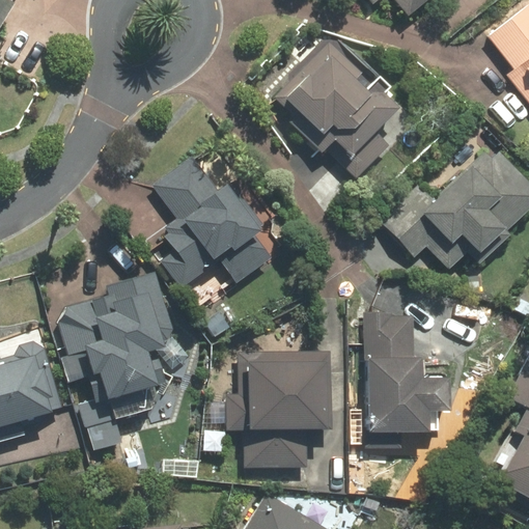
[(0,54),(2,50),(0,49),(0,28),(16,0),(0,0),(0,54)]
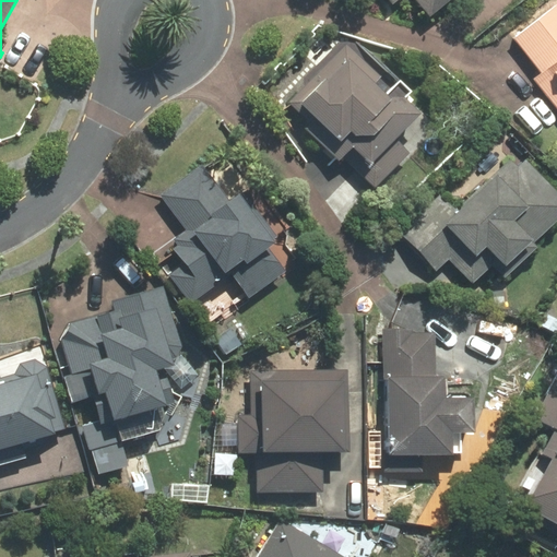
[(392,0),(394,2),(396,0),(414,0),(429,18),(450,0),(392,0)]
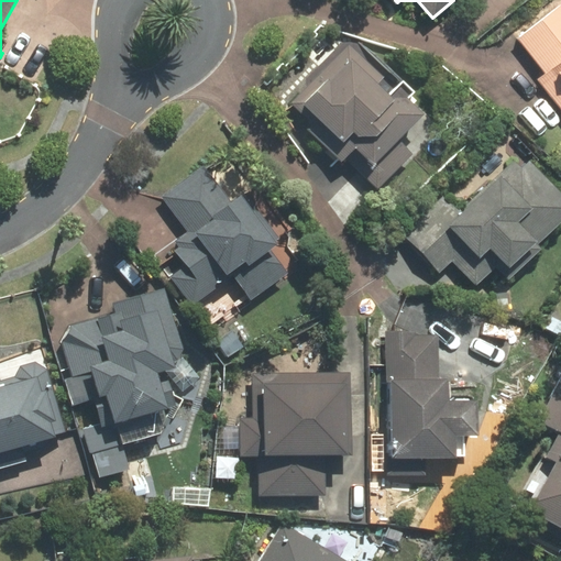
[(552,0),(512,34),(540,72),(532,79),(560,112),(560,0),(552,0)]
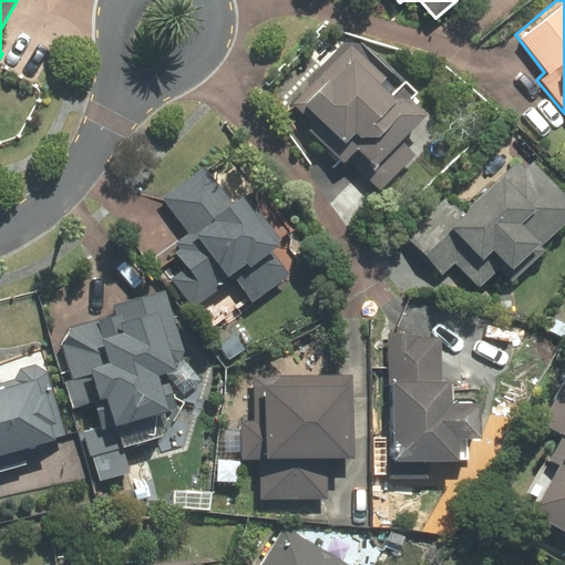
[(350,39),(286,101),(341,157),(348,151),(383,187),(442,131),(399,86),(393,92),(386,84),(390,80),(350,39)]
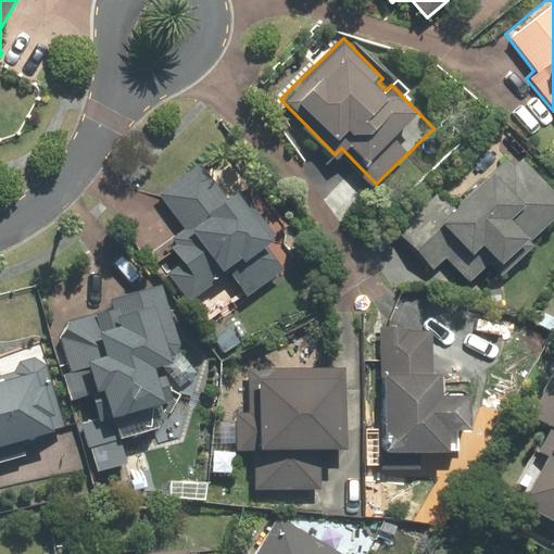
[(393,230),(431,273),(450,255),(480,289),(514,259),(517,262),(538,243),(533,239),(553,221),(553,194),(516,153),(450,213),(432,194),(393,230)]
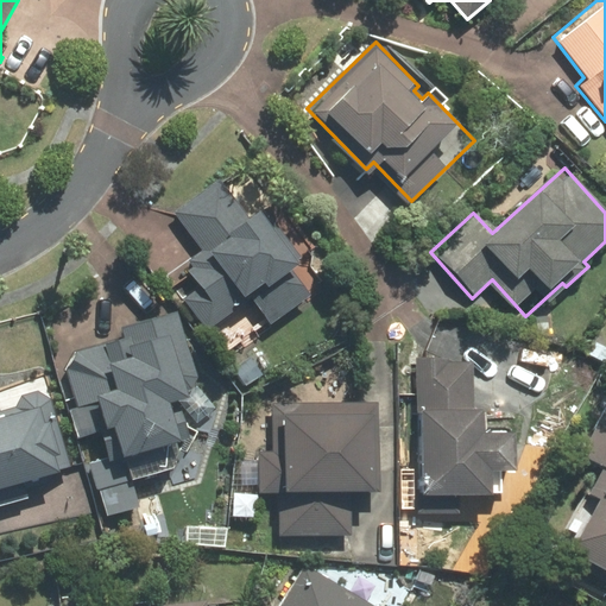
[(231,169),(172,212),(202,250),(188,260),(191,264),(172,278),(209,329),(252,298),(270,322),(314,290),(295,264),(309,254),(283,219),(272,227),(231,169)]
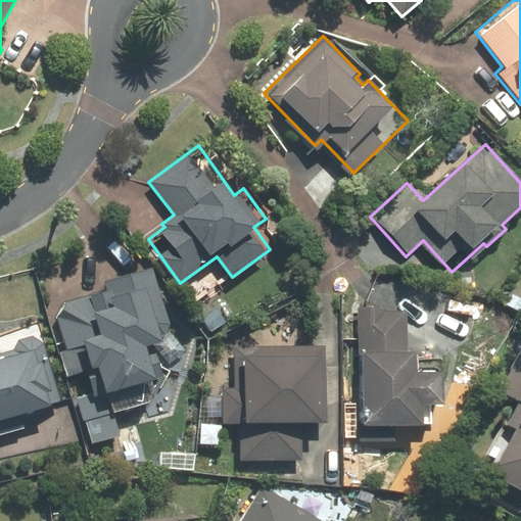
[(157,268),(101,275),(105,284),(89,295),(78,295),(54,318),(66,350),(58,349),(81,430),(115,425),(113,410),(150,405),(147,377),(163,375),(159,345),(168,344),(157,268)]
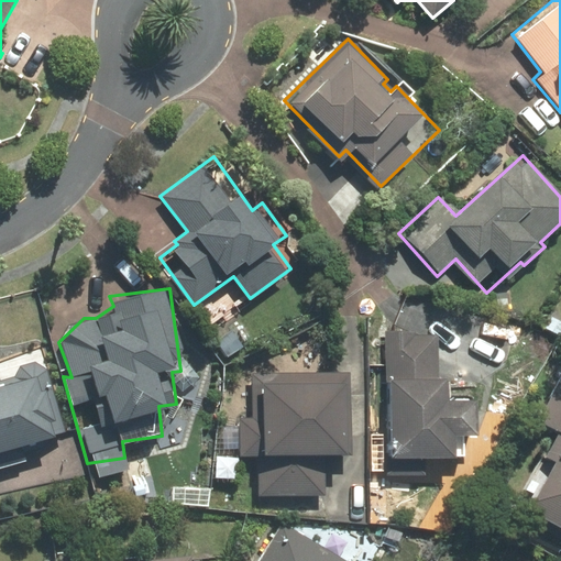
[(437,338),(382,332),(382,389),(385,389),(385,458),(465,459),(465,440),(479,440),(479,404),(448,404),(448,380),(437,380),(437,338)]
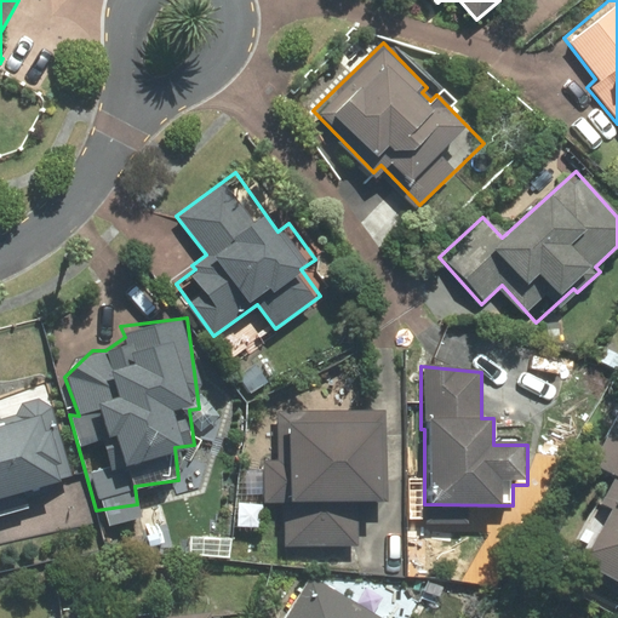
[(1,410),(0,410),(0,498),(73,480),(50,395),(16,404),(18,411),(3,415),(1,410)]
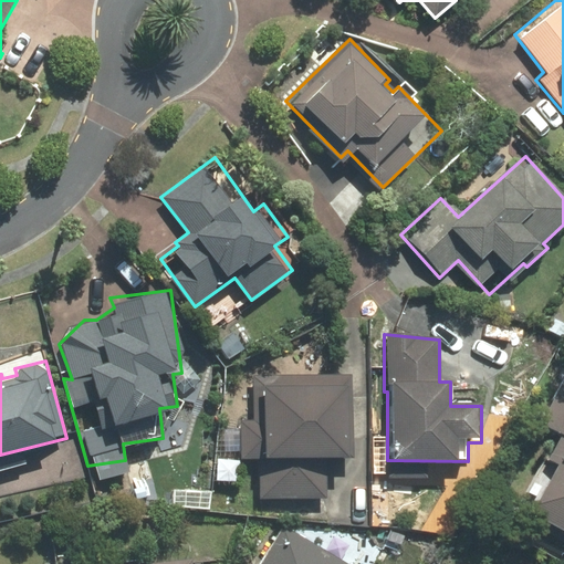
[(352,375),(249,371),(247,418),(238,417),(236,468),(260,469),(259,492),(326,495),(329,457),(347,458),(352,375)]
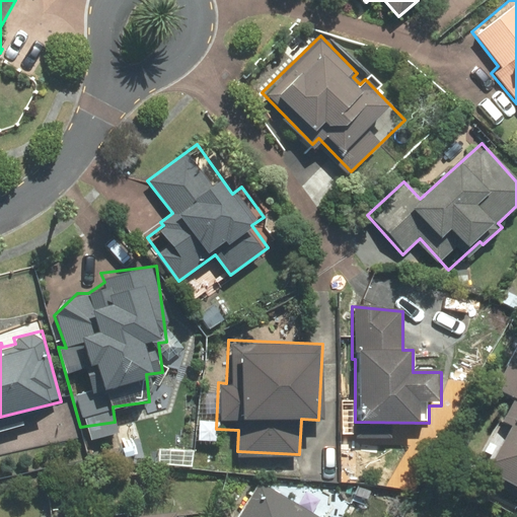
[(516,340),(494,389),(504,393),(493,417),(509,424),(487,470),(516,485),(516,340)]
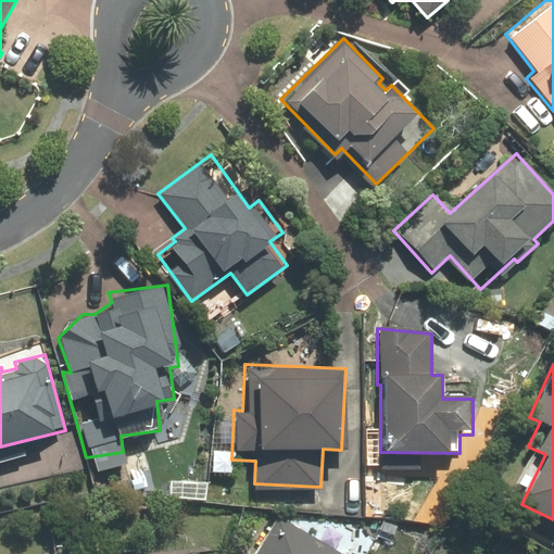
[(348,553),(279,516),(255,553),(348,553)]
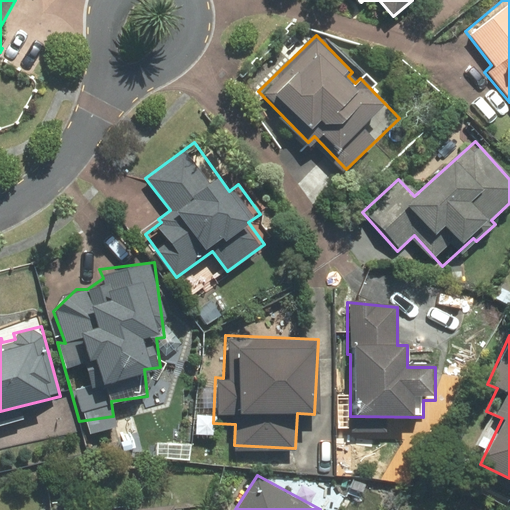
All buildings are outlined.
